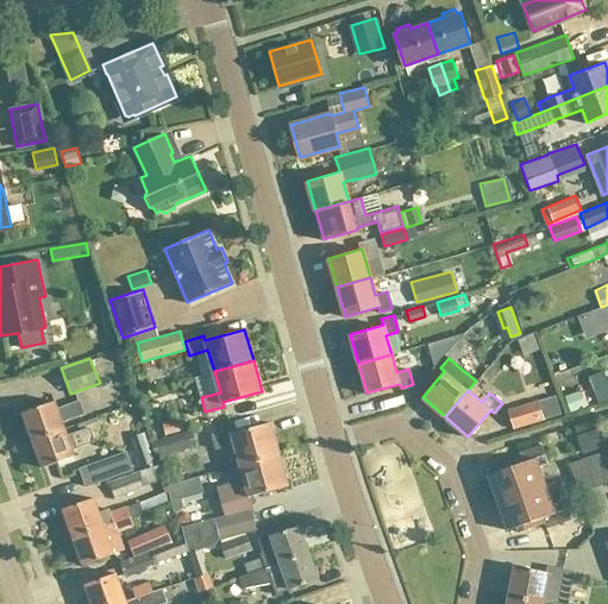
[(32,439),(63,427),(61,420),(83,411),(79,397),(56,406),(54,398),(22,410),(32,439)]
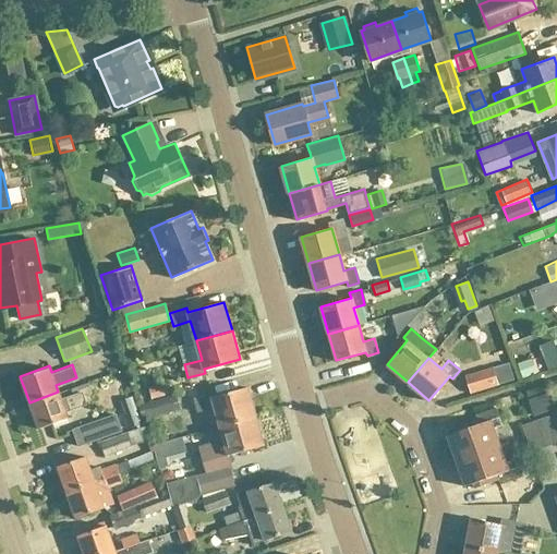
[(464,375),(470,393),(498,384),(492,366),(464,375)]
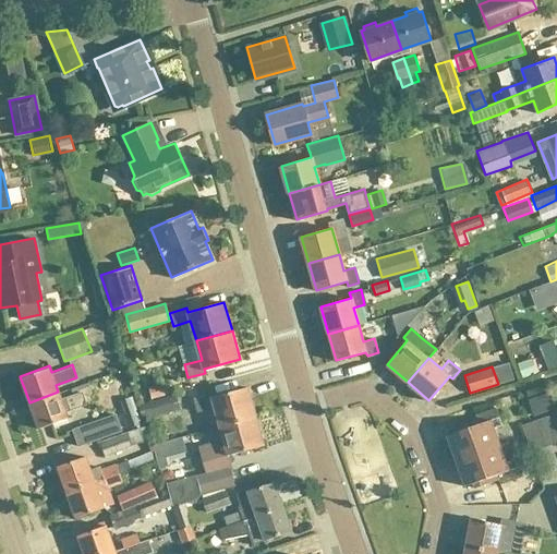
[(165,382),(148,386),(150,398),(168,394),(165,382)]
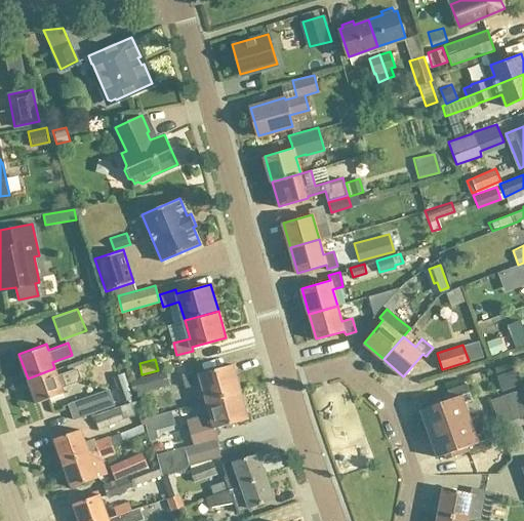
[(207,400),(241,391),(234,364),(200,373),(199,370),(183,374),(186,386),(202,382),(207,400)]
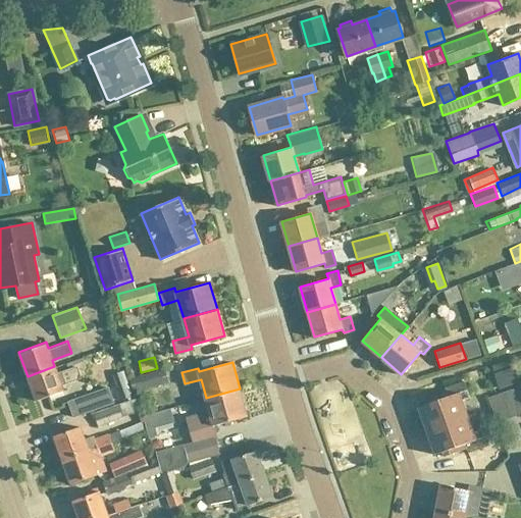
[(54,366),(28,376),(36,399),(62,389),(60,382),(80,375),(75,364),(56,371),(54,366)]
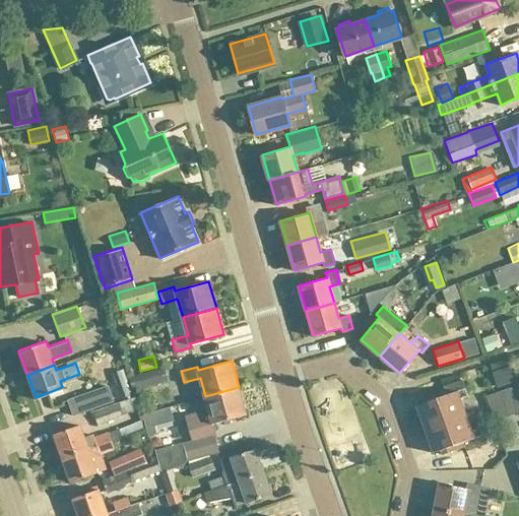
[(137,373),(137,374),(127,377),(132,391),(168,381),(164,366),(137,373)]
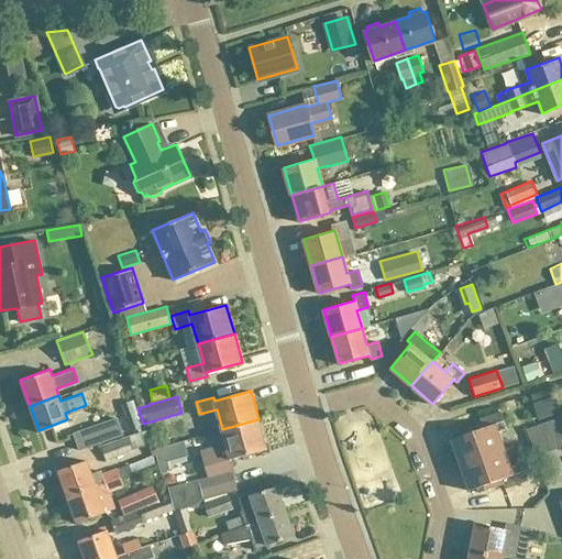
[(552,396),(533,403),(539,417),(558,410),(552,396)]
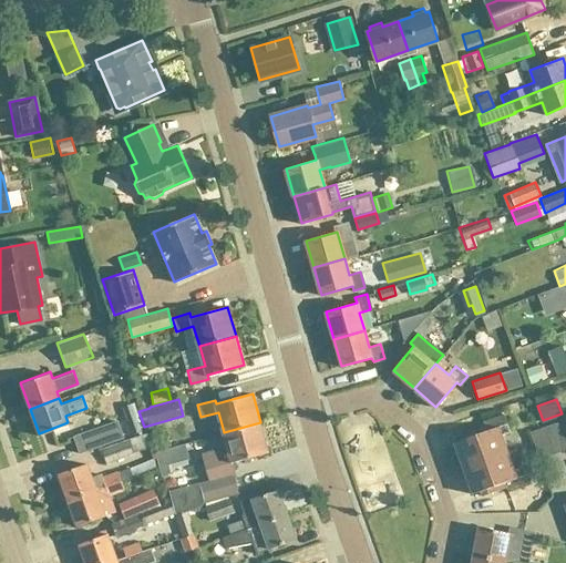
[(463,467),(507,451),(502,434),(510,431),(503,412),(483,420),(484,425),(461,433),(463,438),(454,441),(463,467)]
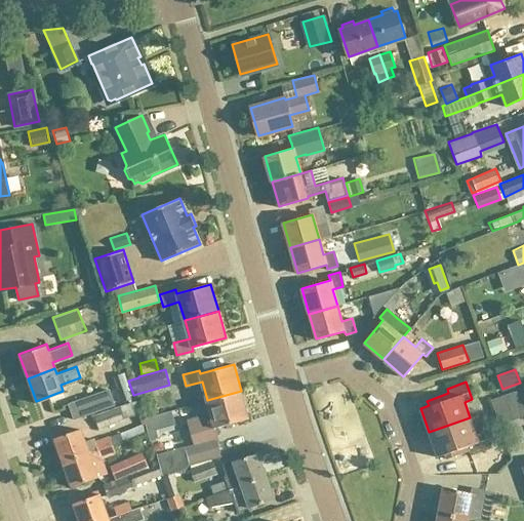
[(126,383),(114,387),(120,403),(132,398),(126,383)]
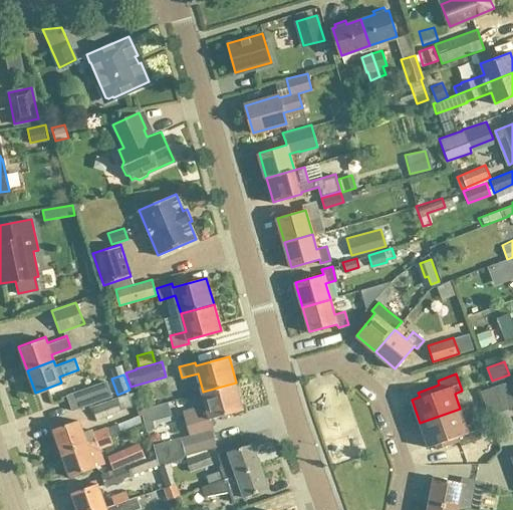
[(70,394),(66,395),(72,411),(75,409),(110,397),(104,380),(70,394)]
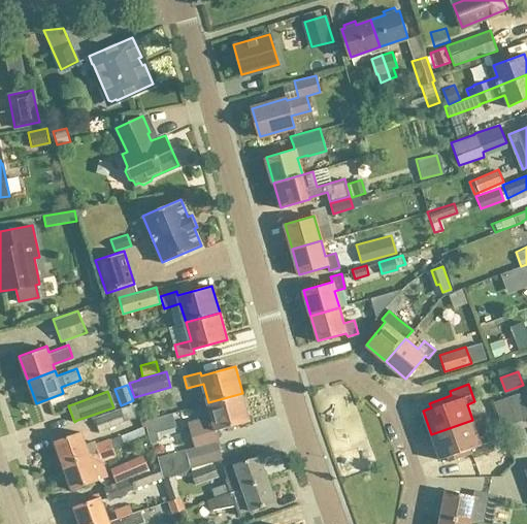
[(156,457),(158,467),(161,479),(186,471),(189,466),(222,458),(218,441),(220,441),(217,430),(250,421),(242,393),(208,402),(211,415),(187,421),(194,447),(185,450),(156,457)]
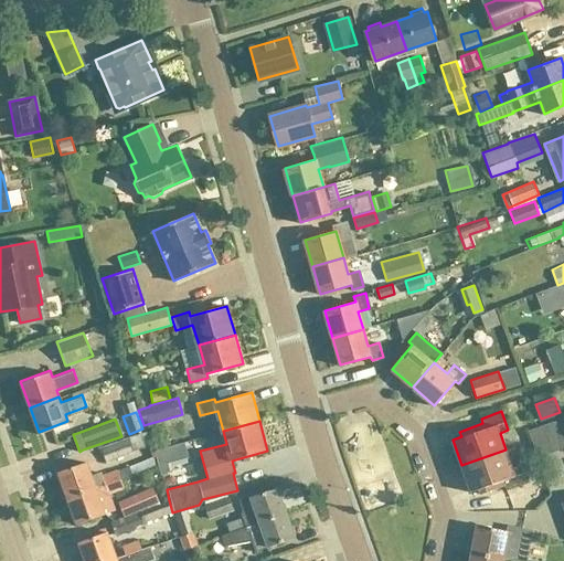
[(146,431),(126,437),(99,447),(105,462),(131,452),(131,451),(150,445),(146,431)]
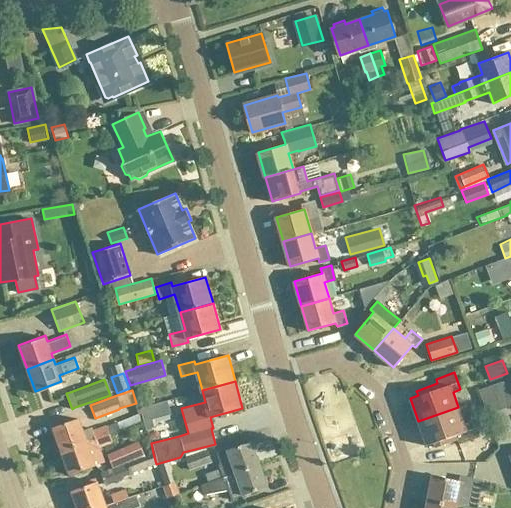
[(464,423),(458,407),(418,421),(426,445),(434,442),(436,446),(456,439),(458,443),(477,437),(471,420),(464,423)]
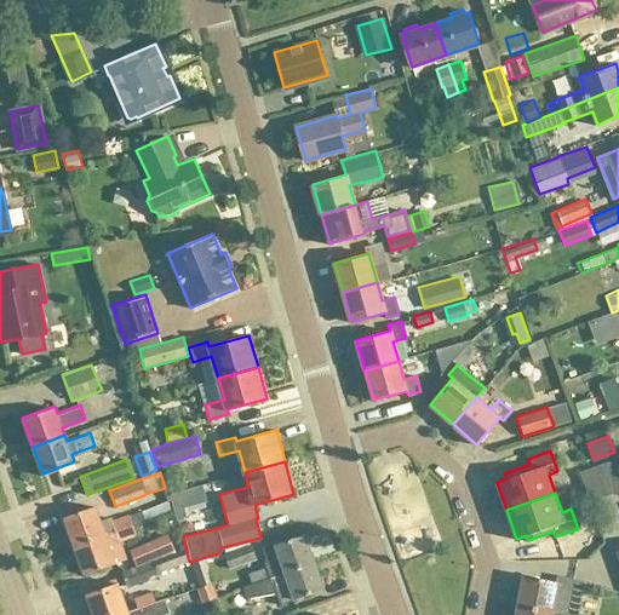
[(95,505),(63,516),(73,545),(113,530),(114,530),(116,529),(131,524),(170,510),(167,501),(129,515),(127,513),(112,519),(109,516),(101,521),(95,505)]
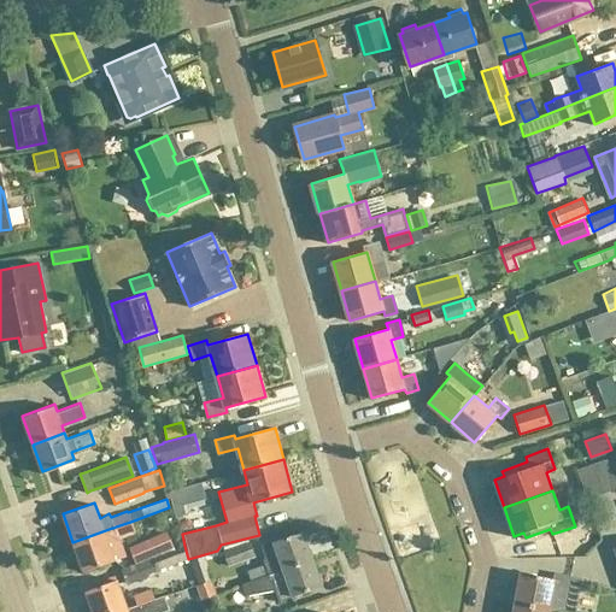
[(130,522),(116,527),(119,539),(135,533),(130,522)]
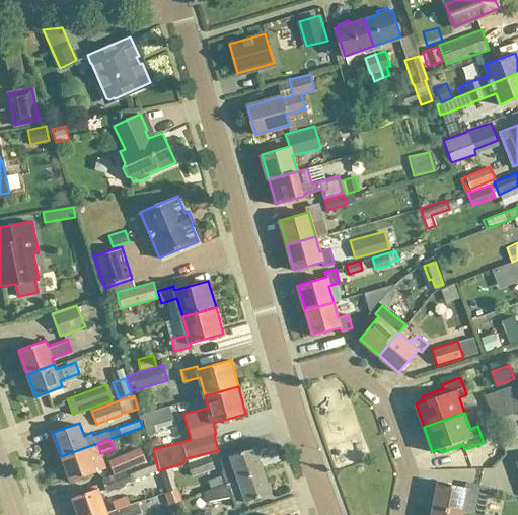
[(94,444),(61,456),(69,481),(96,470),(106,467),(100,453),(97,443),(95,444),(94,444)]
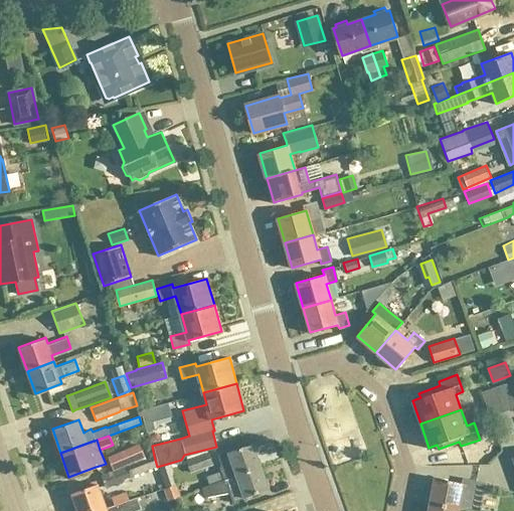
[(139,443),(123,450),(128,464),(135,461),(145,457),(139,443)]
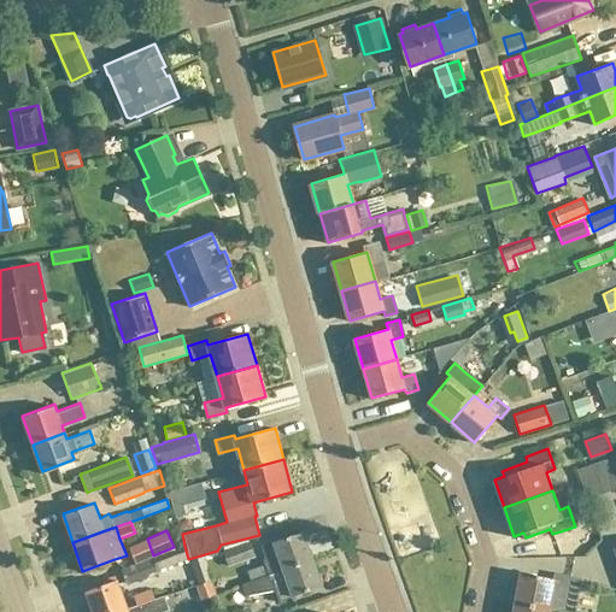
[(263,555),(265,562),(267,564),(247,570),(251,581),(312,559),(303,533),(263,546),(265,552),(263,555)]
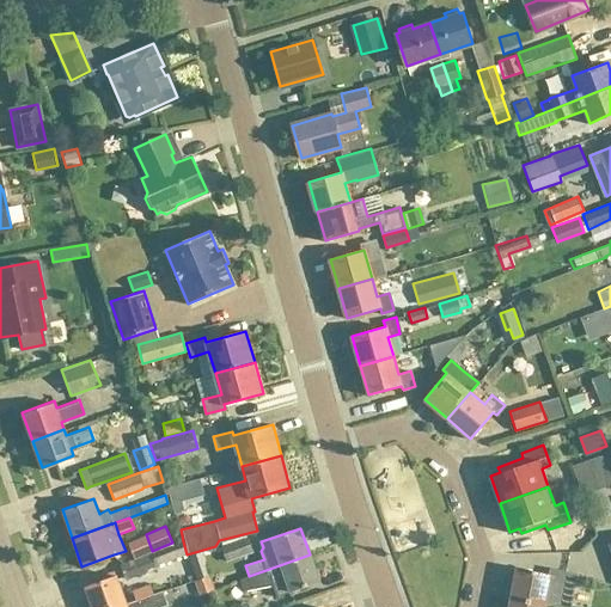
[(246,537),(219,546),(225,563),(252,552),(246,537)]
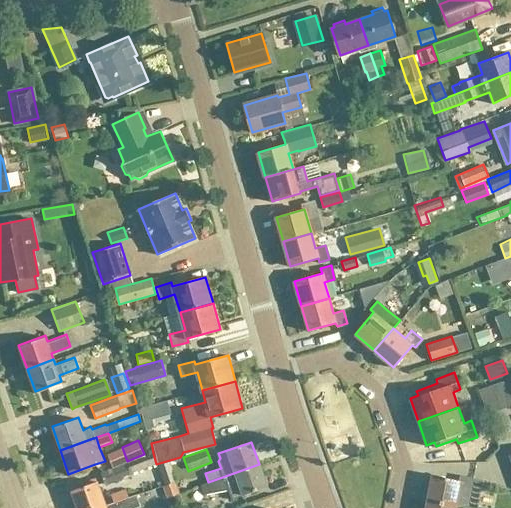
[(108,468),(101,471),(106,485),(156,464),(153,453),(135,460),(134,458),(127,461),(112,468),(111,466),(108,468)]
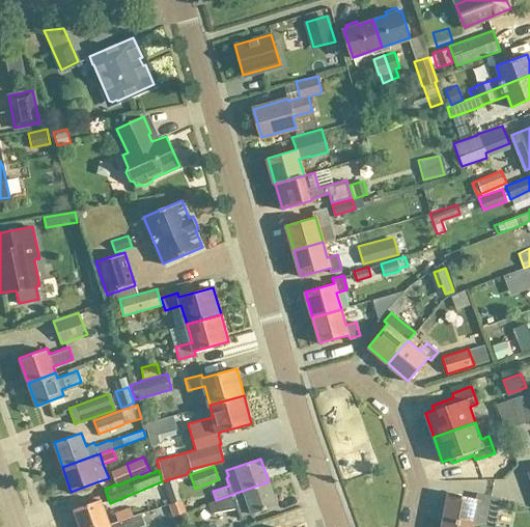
[(163,482),(169,502),(182,498),(175,478),(163,482)]
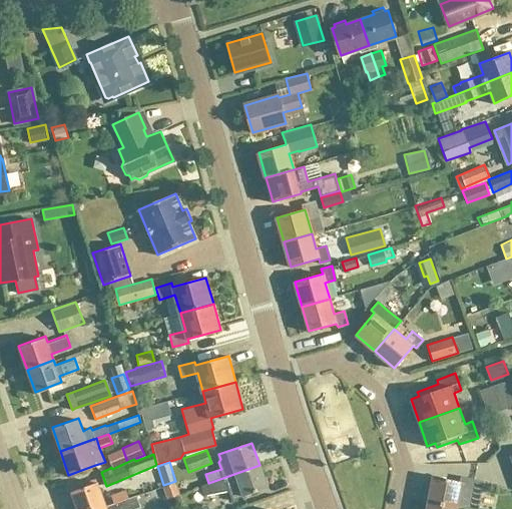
[(260,465),(208,483),(201,486),(205,495),(229,490),(232,500),(243,496),(243,497),(268,488),(260,465)]
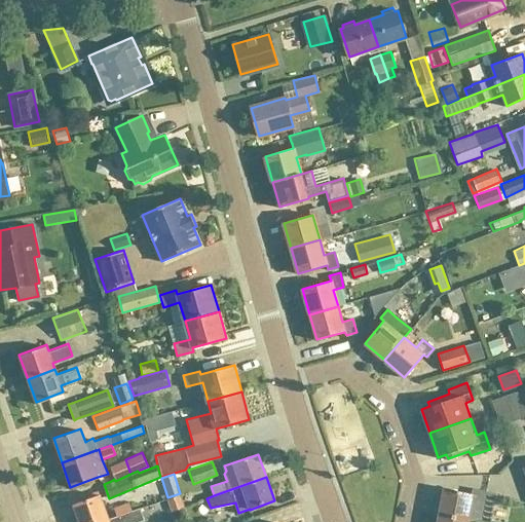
[(444,486),(439,512),(469,518),(488,521),(489,521),(496,492),(475,487),(474,492),(444,486)]
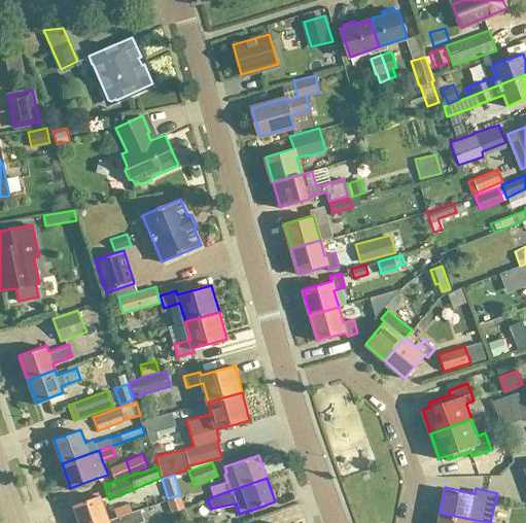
[(78,522),(98,522),(108,520),(99,494),(72,504),(78,522)]
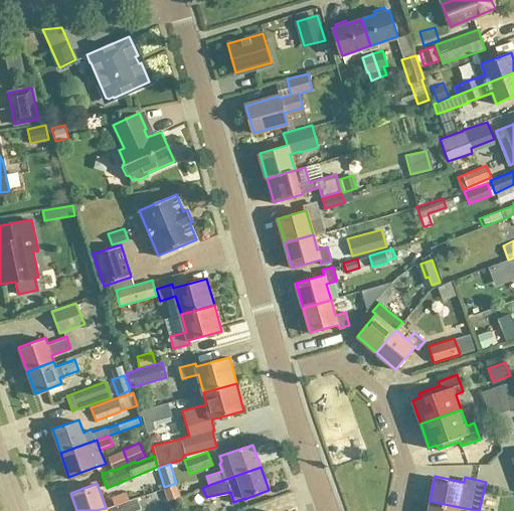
[(114,505),(127,500),(125,493),(111,497),(114,505)]
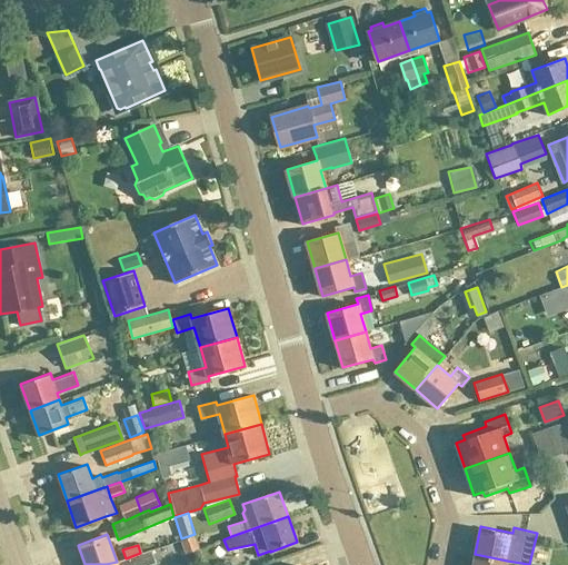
[(117,562),(106,564),(150,564),(153,564),(150,551),(141,554),(140,553),(126,558),(117,562)]
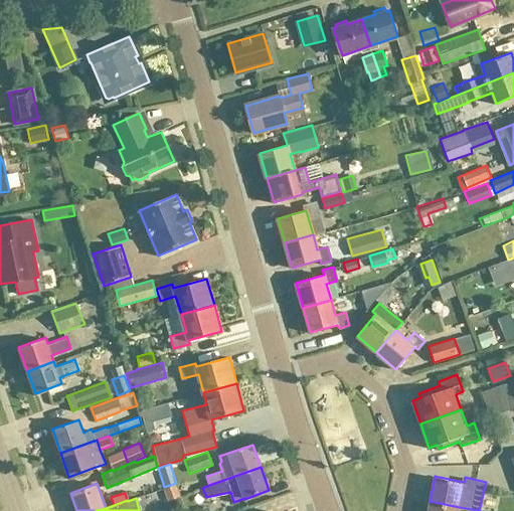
[(457,510),(459,507),(430,501),(426,510),(457,510)]
